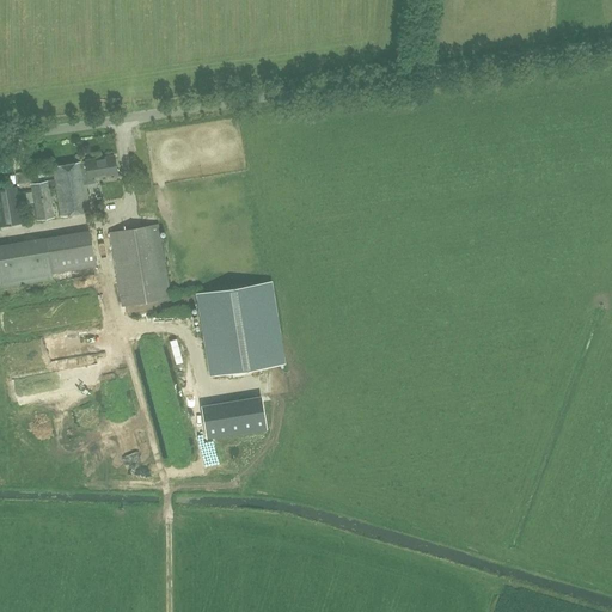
[(86,178),(116,173),(114,157),(54,166),(56,179),(32,183),(38,220),(55,216),(49,187),(56,185),(62,215),(91,210),(86,178)]
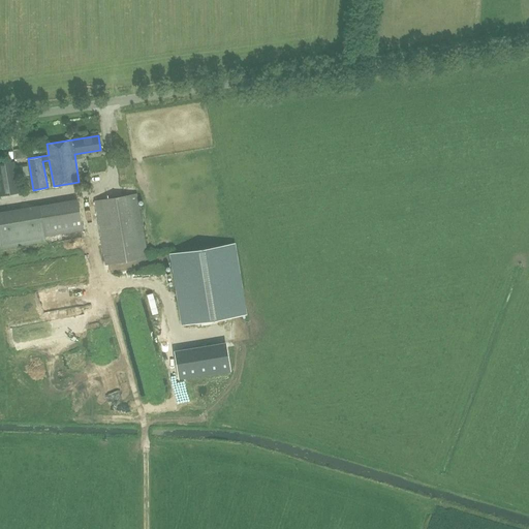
[(86,153),(86,160),(97,159),(97,152),(86,153)]
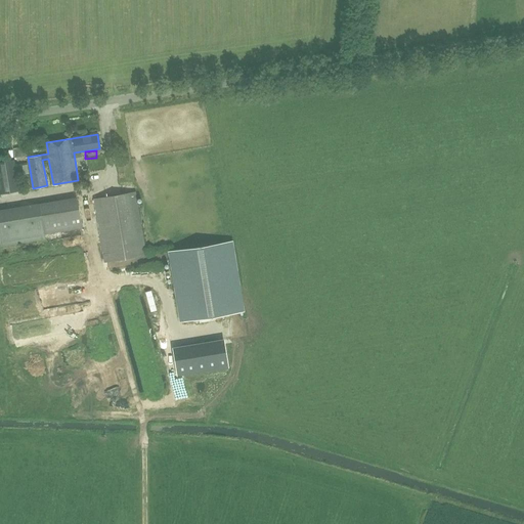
[(20,190),(15,161),(0,164),(0,191),(0,193),(20,190)]
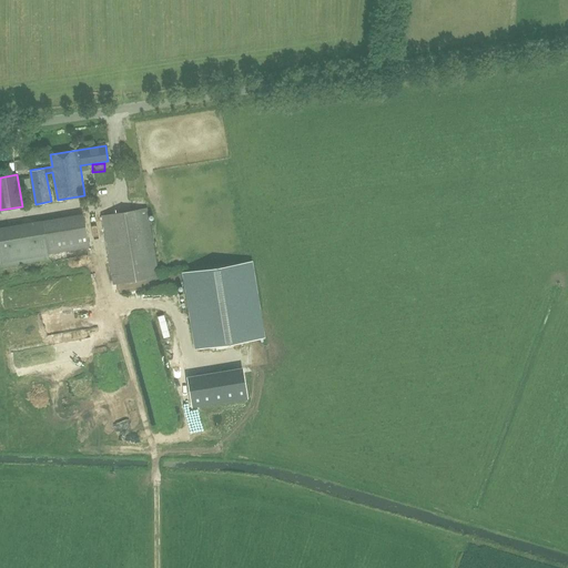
[(103,215),(114,284),(160,276),(148,208),(103,215)]
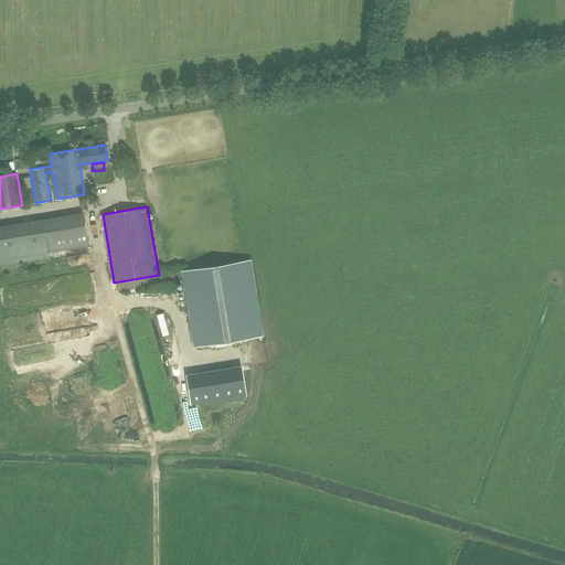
[(84,213),(43,220),(49,252),(89,245),(84,213)]
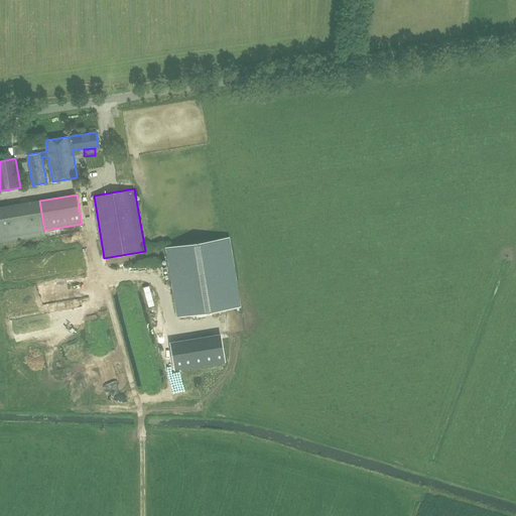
[(45,235),(44,230),(39,201),(0,207),(0,235),(1,242),(45,235)]
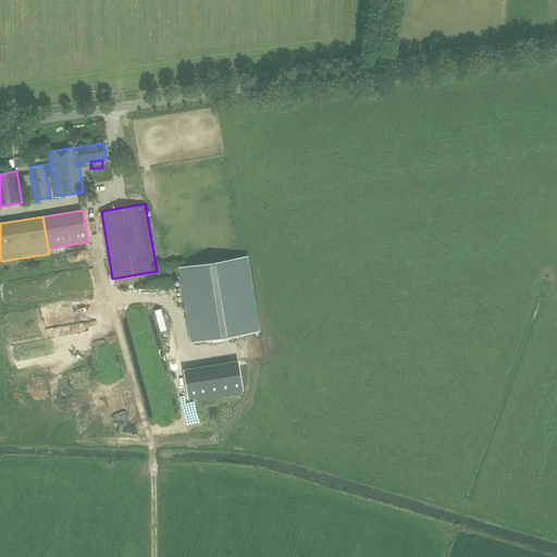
[(248,256),(180,267),(192,342),(260,331),(248,256)]
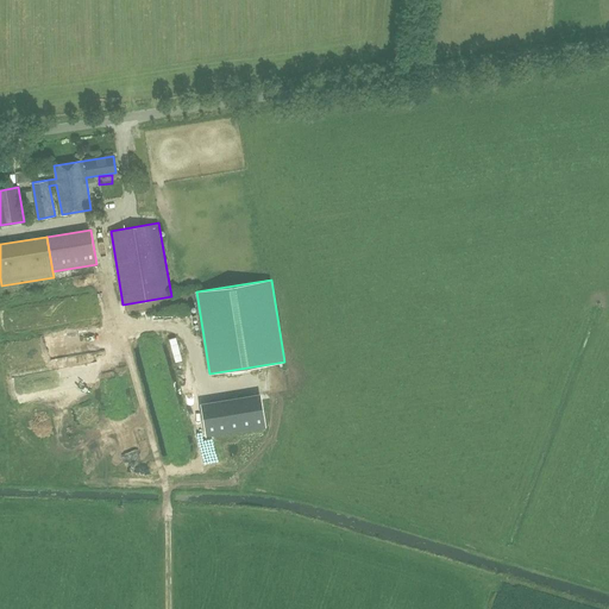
[(100,327),(56,334),(61,360),(73,359),(73,356),(104,351),(100,327)]
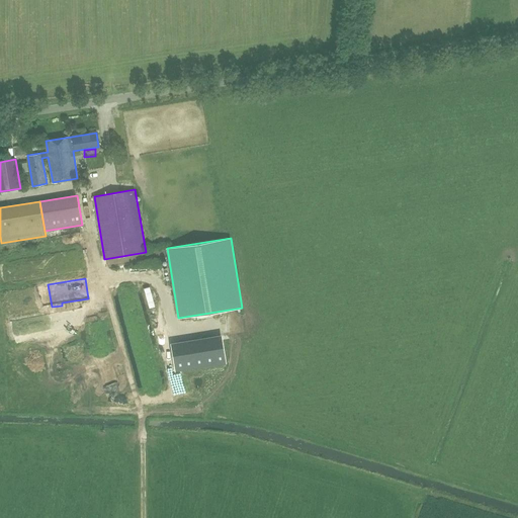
[(161,306),(153,306),(153,321),(161,321),(161,306)]
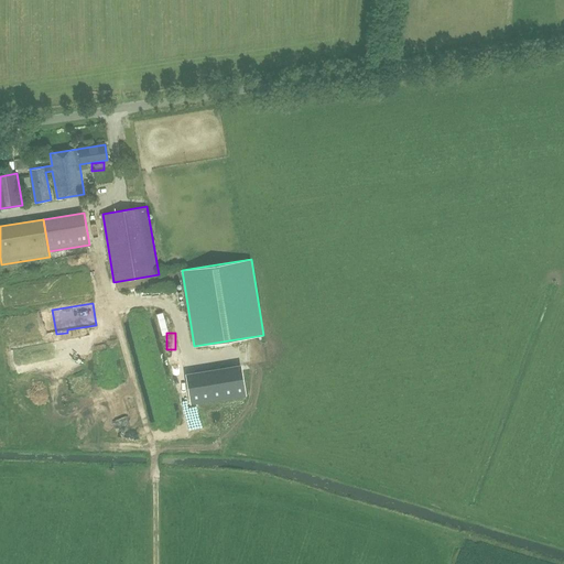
[(173,404),(172,397),(156,399),(158,407),(173,404)]
